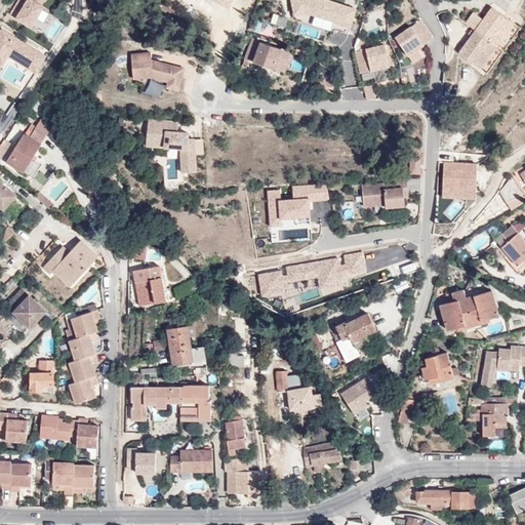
[(28,0),(15,21),(32,31),(50,0),(28,0)]
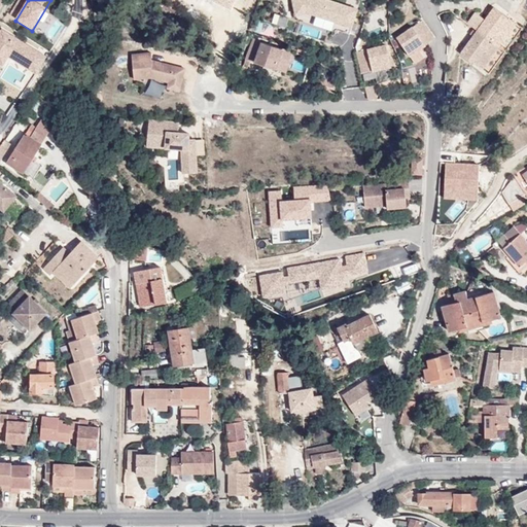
[(325,0),(295,0),(290,19),(351,36),(358,9),(325,0)]
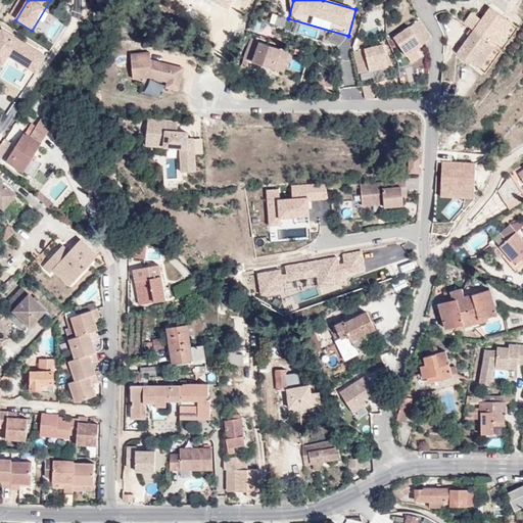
[(494,46),(512,22),(490,7),(473,31),(494,46)]
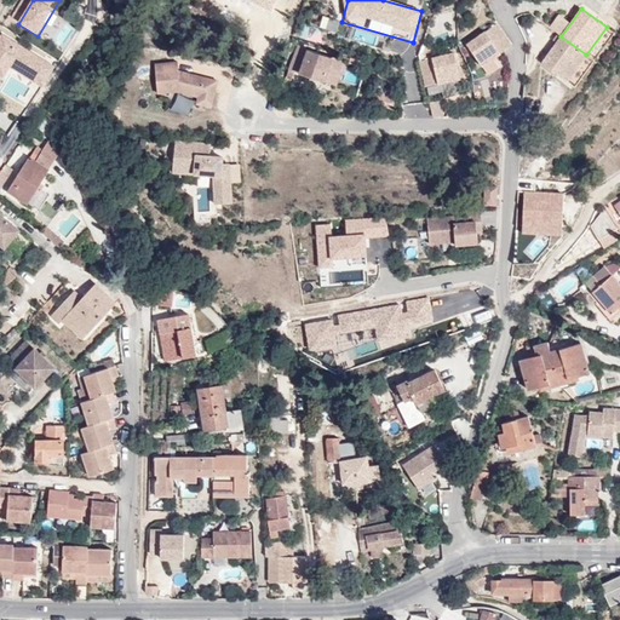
[(482,65),(511,45),(497,23),(468,44),(482,65)]
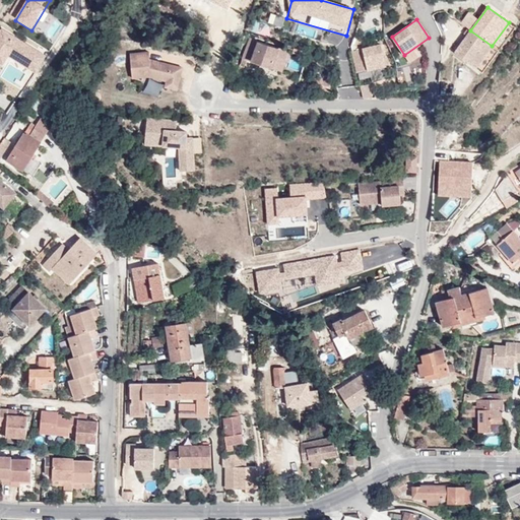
[(499,50),(515,26),(509,22),(492,46),(499,50)]
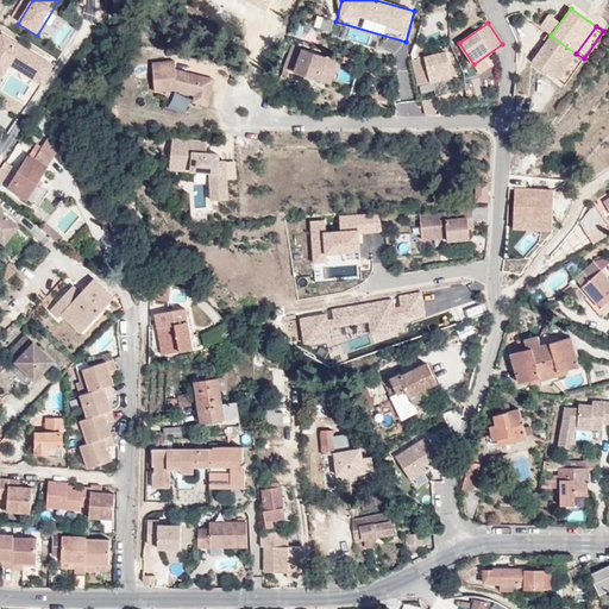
[(0,33),(0,67),(41,92),(56,66),(0,33)]
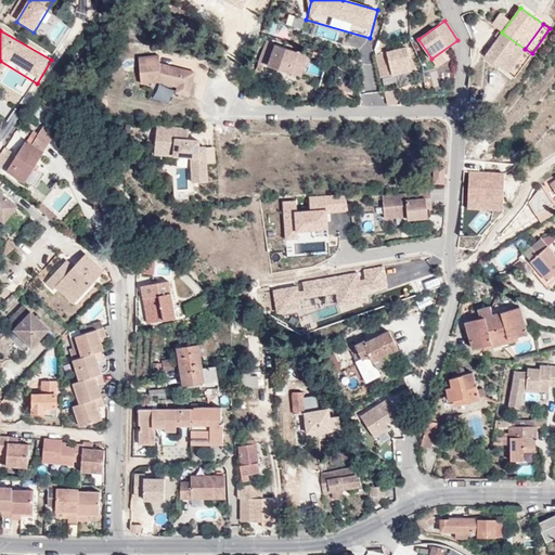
[(525,49),(502,33),(486,56),(508,72),(525,49)]
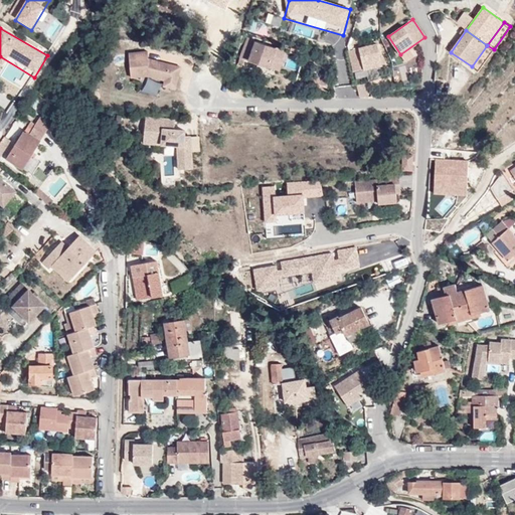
[(281,70),(287,52),(247,38),(239,62),(243,63),(246,59),(281,70)]
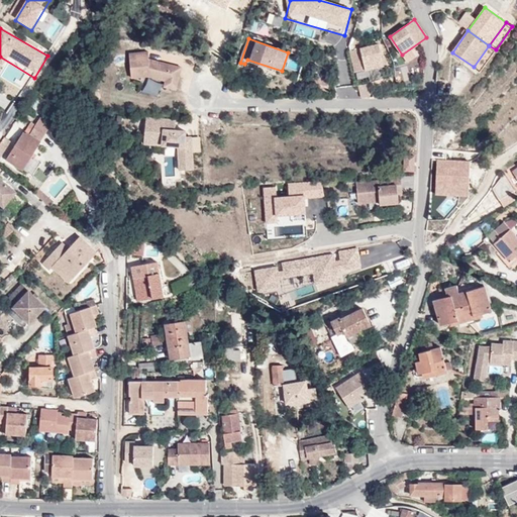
[(384,65),(379,44),(350,50),(355,72),(384,65)]
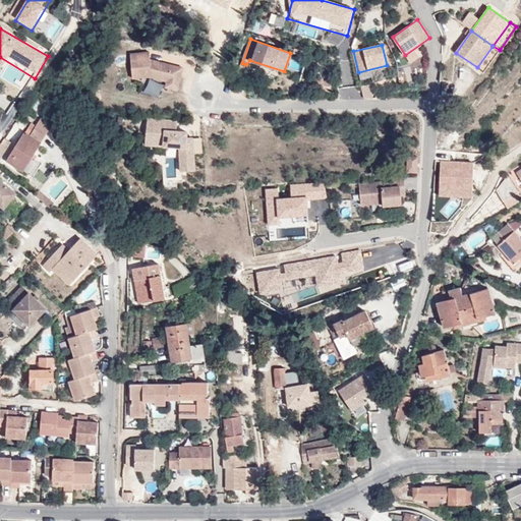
[(483,72),(500,50),(493,46),(477,67),(483,72)]
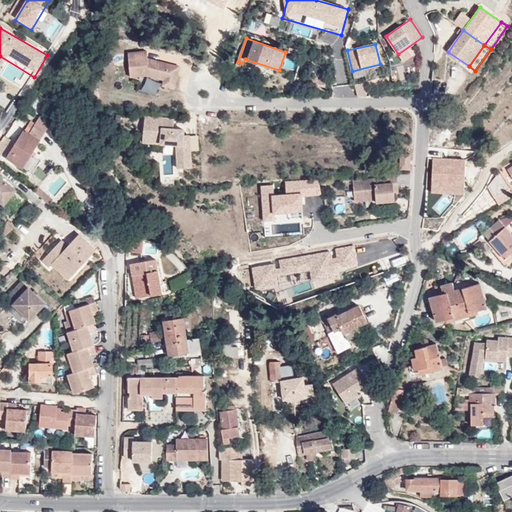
[(147,50),(128,52),(130,78),(146,77),(161,81),(162,87),(174,89),(176,89),(181,65),(147,58),(147,50)]
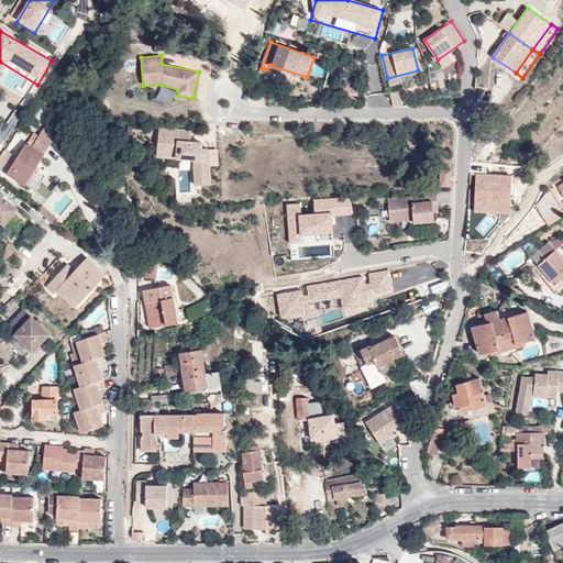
[(348,84),(339,81),(338,89),(346,91),(348,84)]
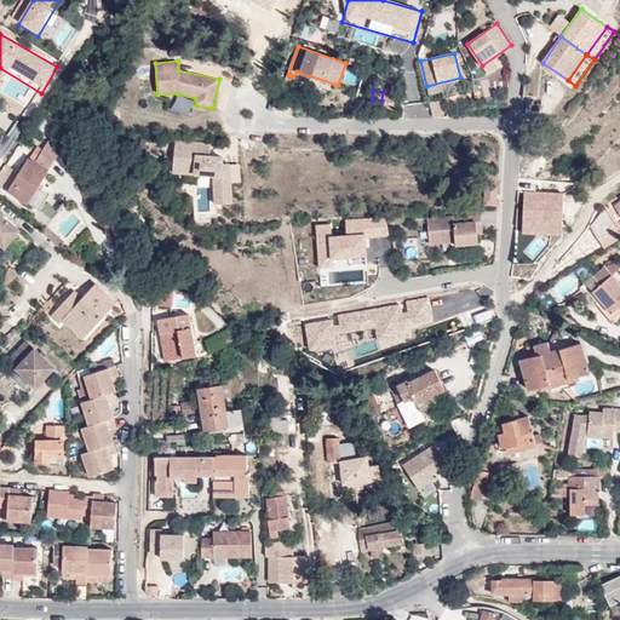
[(176,95),(172,112),(190,116),(195,99),(176,95)]
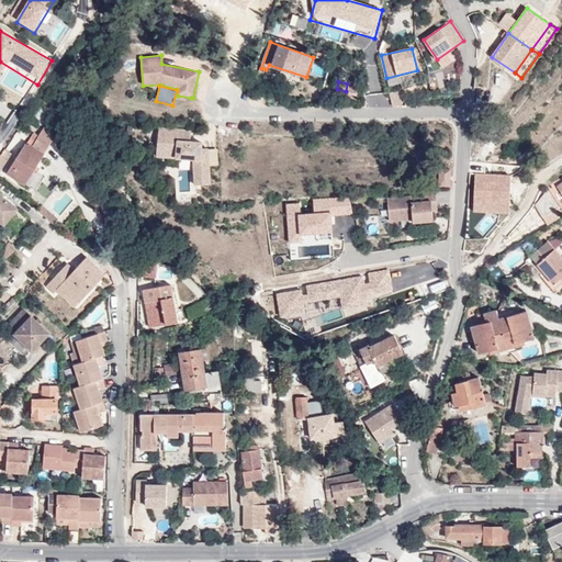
[(193,187),(211,187),(211,145),(190,145),(191,128),(158,128),(157,160),(194,160),(193,187)]
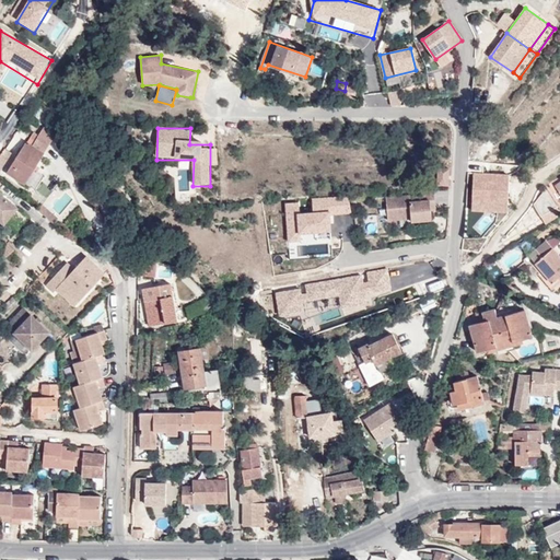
[(36,191),(45,177),(34,171),(50,147),(38,139),(36,142),(31,139),(9,174),(36,191)]
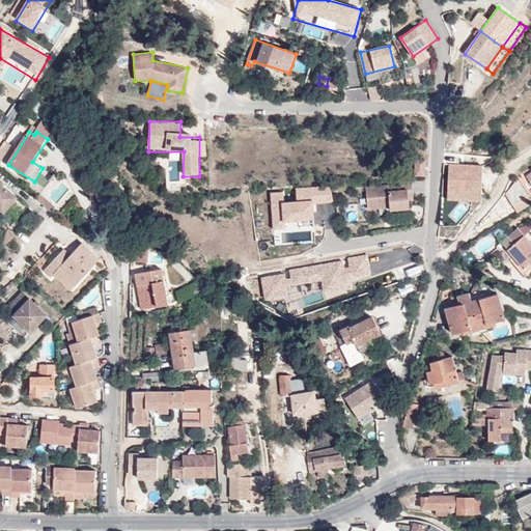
[(7,154),(11,147),(6,143),(1,149),(7,154)]
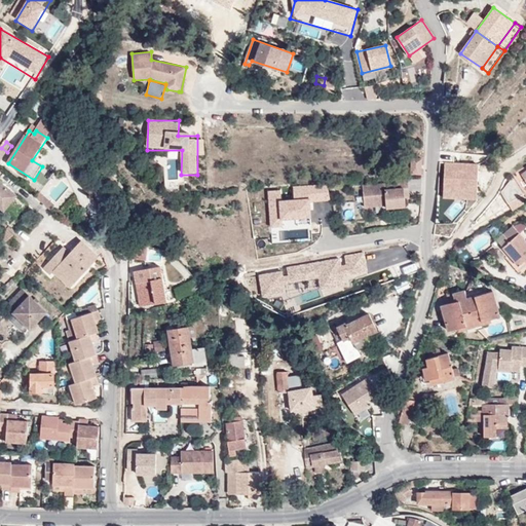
[(421,174),(422,158),(412,158),(411,174),(421,174)]
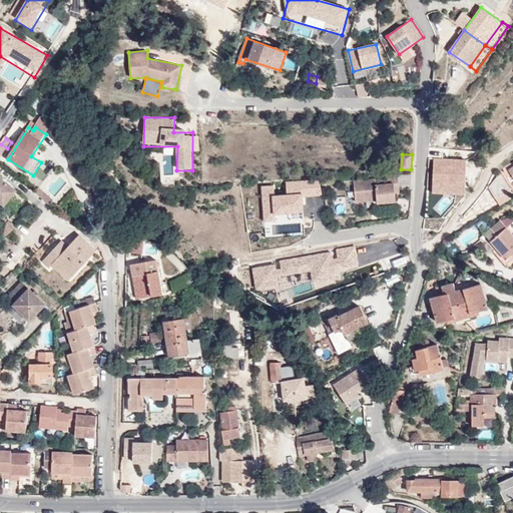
[(433,196),(467,195),(466,159),(433,159),(433,196)]
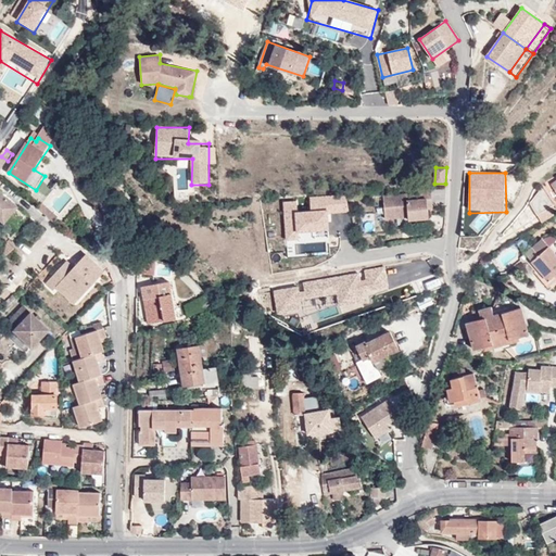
[(527,201),(543,224),(555,214),(555,212),(542,191),(527,201)]
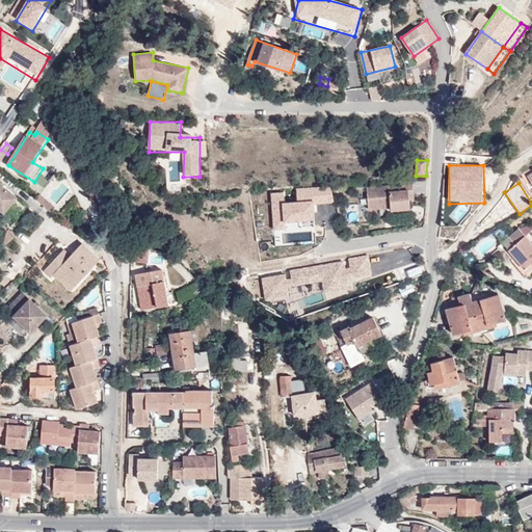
[(18,200),(0,184),(0,210),(5,214),(18,200)]
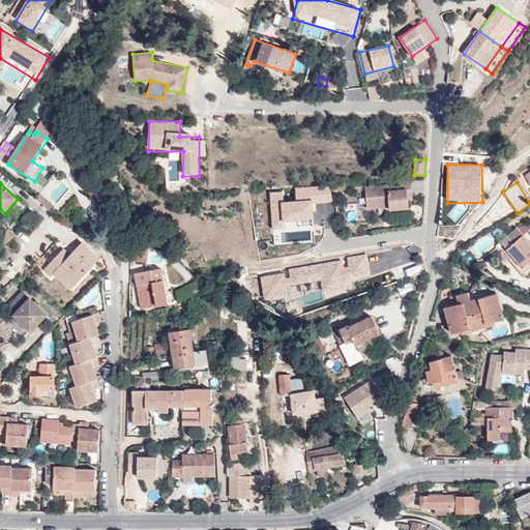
[(387,208),(385,184),(365,186),(366,210),(387,208)]
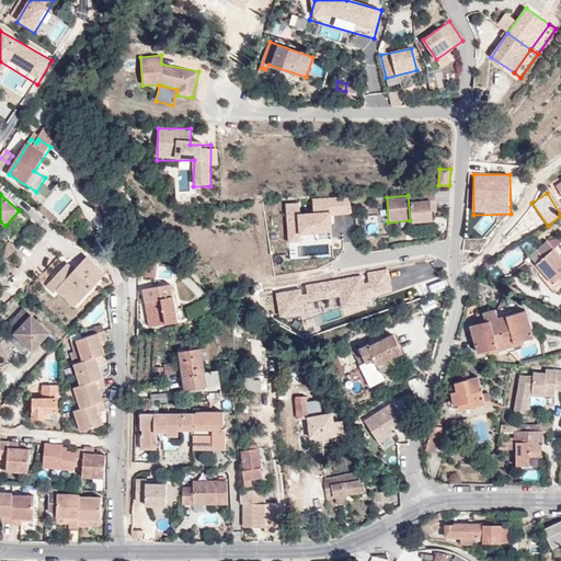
[(300,202),(285,203),(288,242),(301,241),(301,238),(334,236),(332,216),(351,215),(350,196),(312,198),(313,214),(301,215),(300,202)]
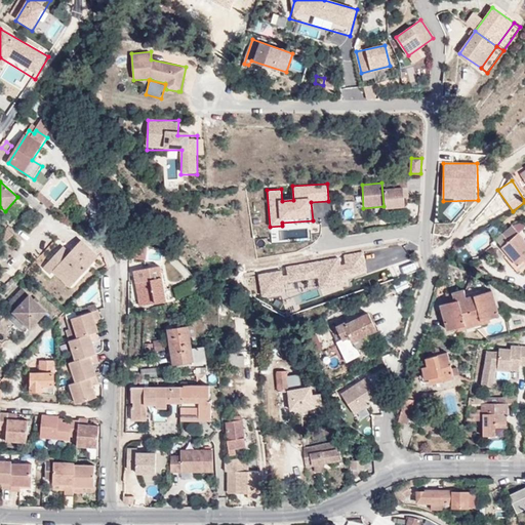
[(404,190),(385,190),(385,210),(405,209),(404,190)]
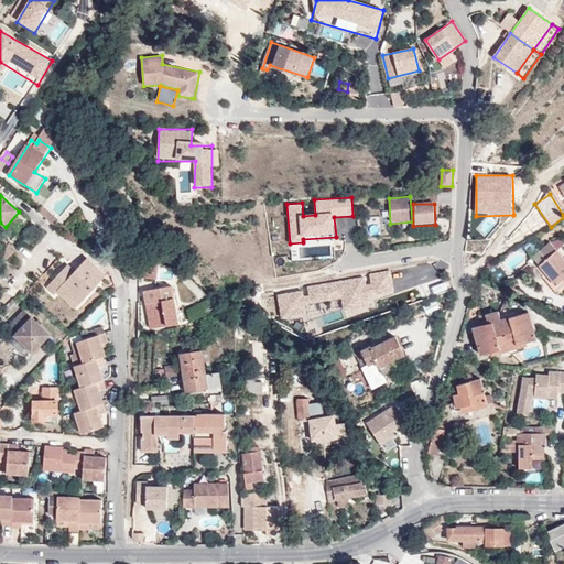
[(45,216),(61,228),(64,224),(49,212),(45,216)]
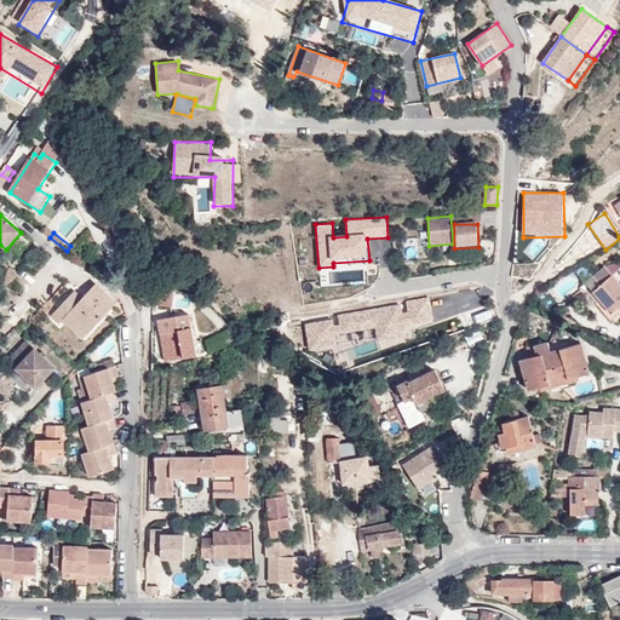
[(619,305),(619,306),(619,282),(604,265),(585,283),(600,299),(610,313),(619,305)]
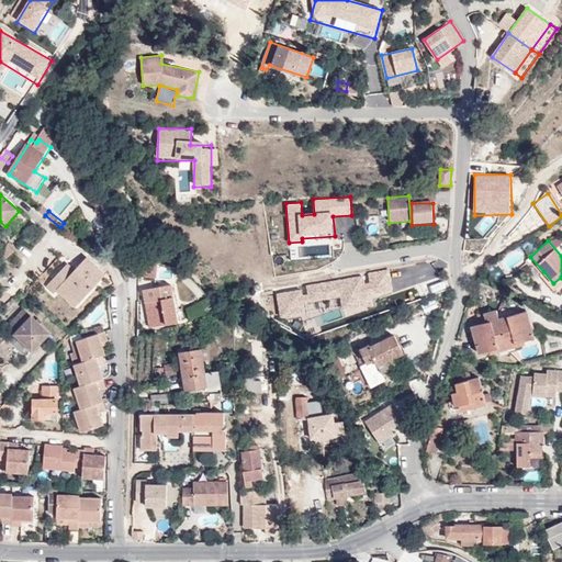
[(8,244),(0,251),(0,253),(1,254),(8,260),(15,251),(8,244)]
